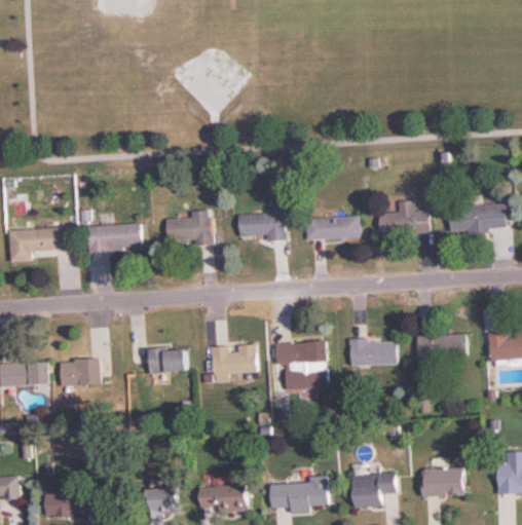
[(379,235),(432,233),(431,210),(415,211),(415,200),(399,200),(400,212),(379,212),(379,235)]
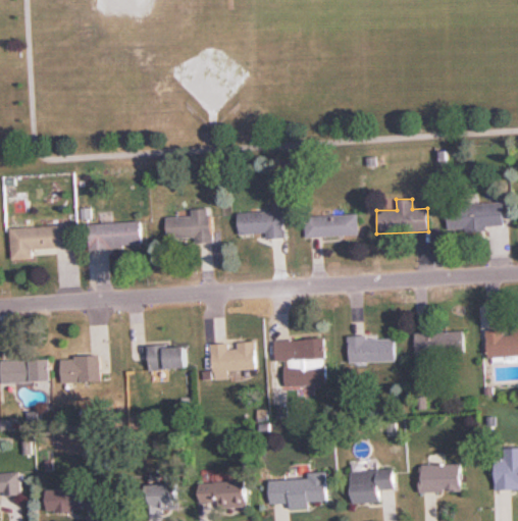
[(504,203),(448,205),(448,230),(505,228),(504,203)]
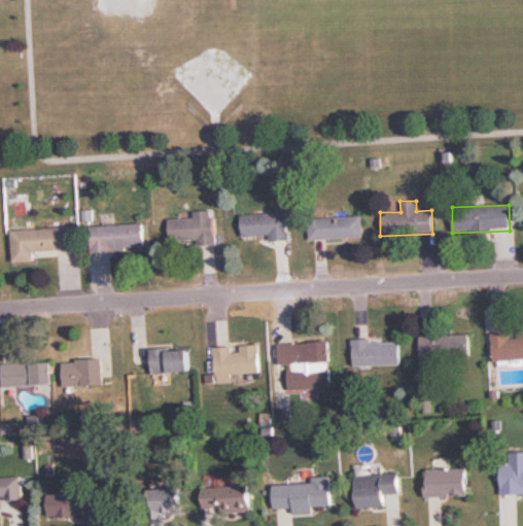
[(166,244),(214,243),(214,210),(192,211),(192,218),(166,219),(166,244)]
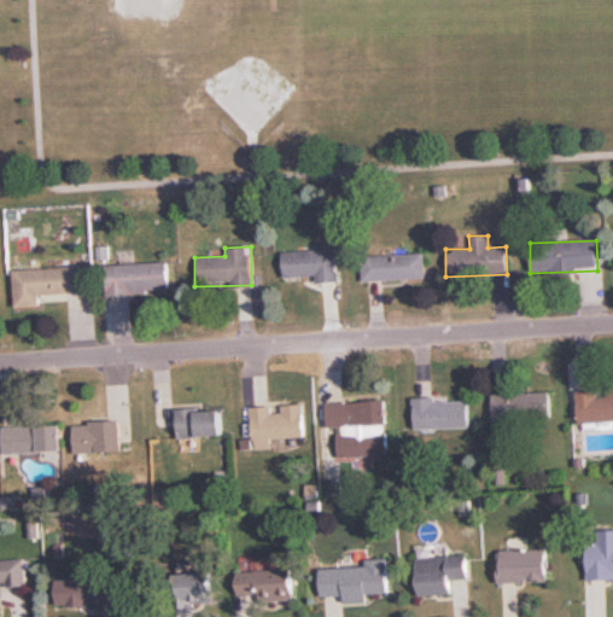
[(337,250),(284,250),(284,278),(337,278),(337,250)]
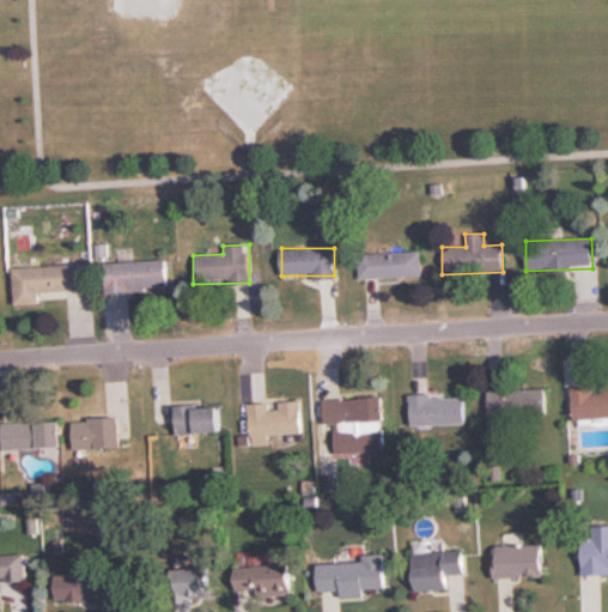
[(420,252),(357,252),(357,277),(420,277),(420,252)]
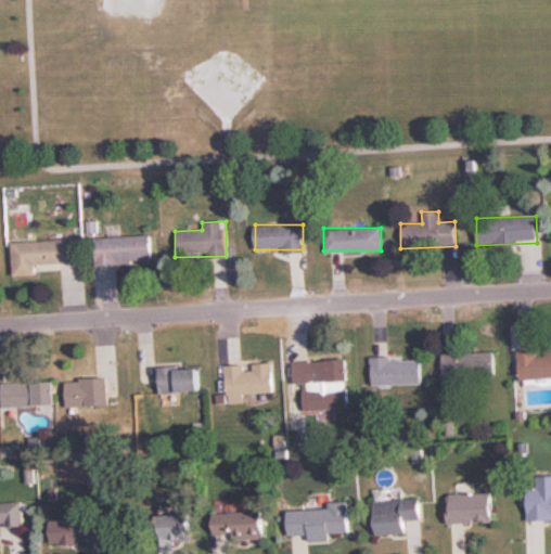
[(151,235),(94,237),(95,265),(151,262),(151,235)]
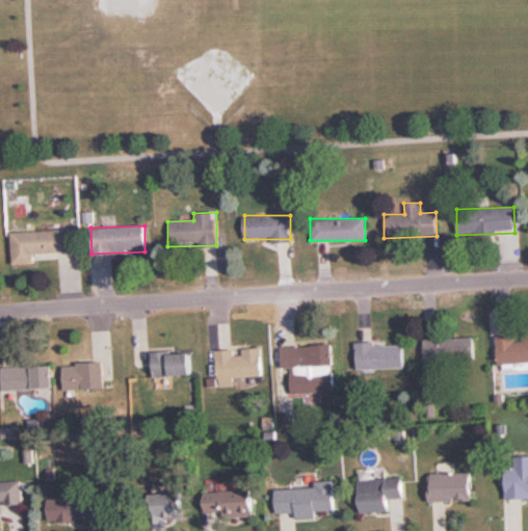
[(11,264),(33,264),(33,254),(71,253),(71,230),(10,231),(11,264)]
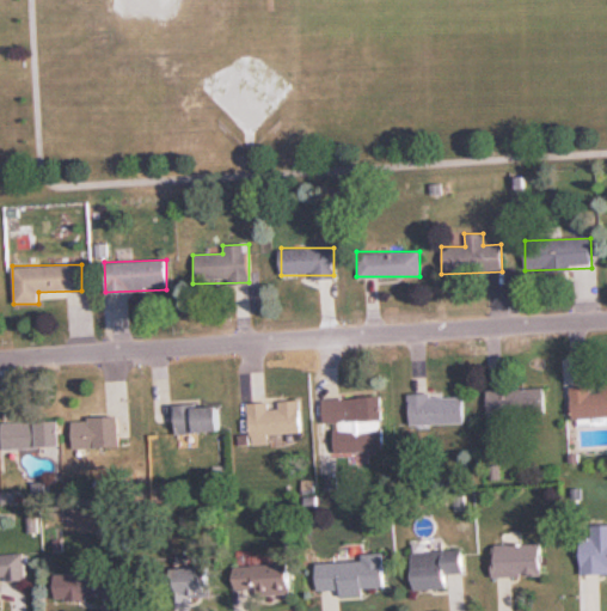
[(606,386),(569,388),(569,419),(606,417),(606,386)]
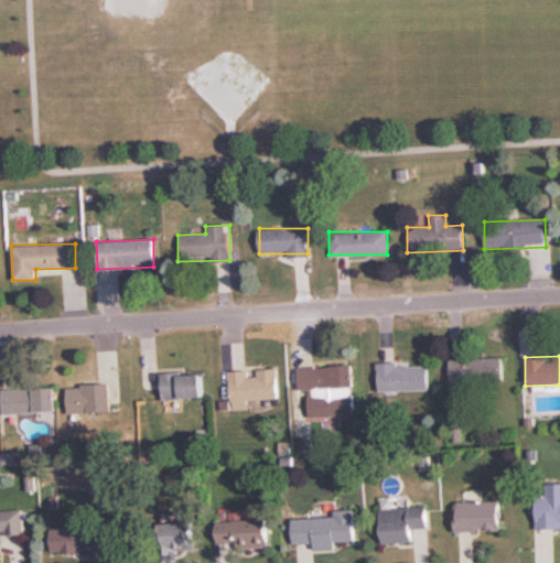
[(448,359),(449,383),(502,382),(502,358),(448,359)]
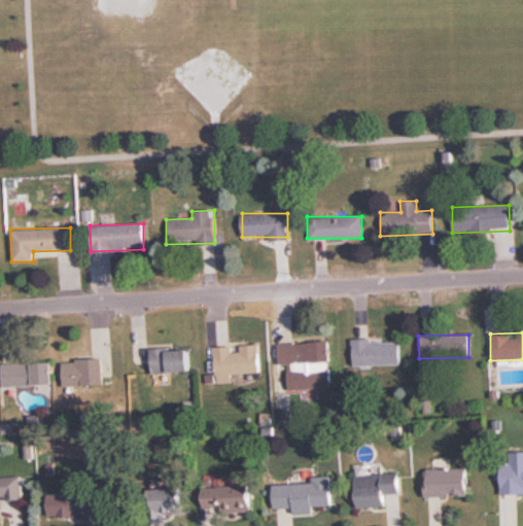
[(398,365),(398,341),(349,341),(349,365),(398,365)]
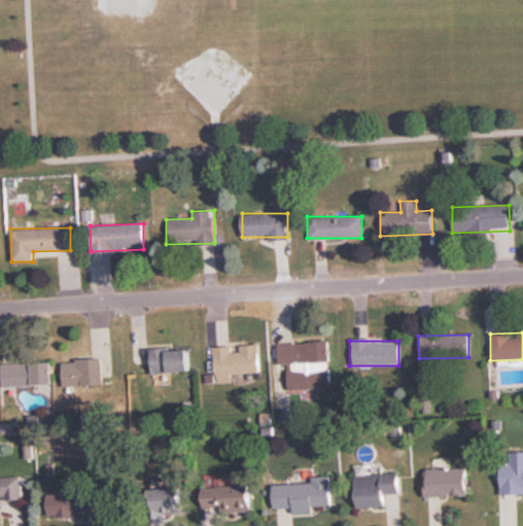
[(276,344),(276,365),(287,365),(287,390),(328,389),(327,343),(276,344)]
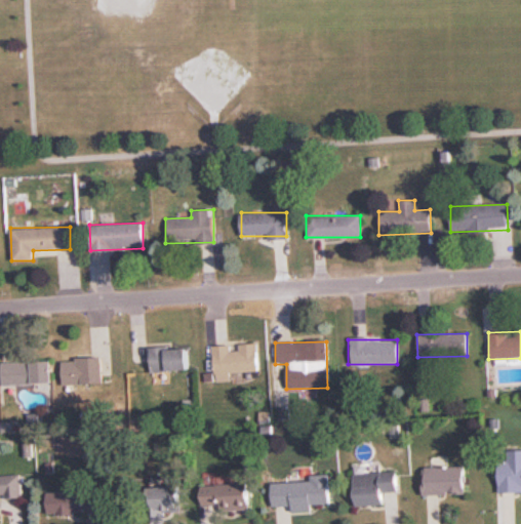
[(229,372),(256,372),(256,344),(237,344),(237,346),(211,347),(211,380),(229,380),(229,372)]
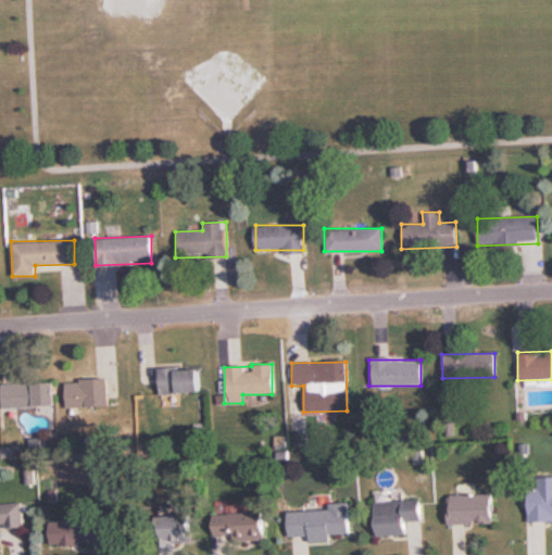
[(200,393),(200,368),(157,368),(157,393),(200,393)]
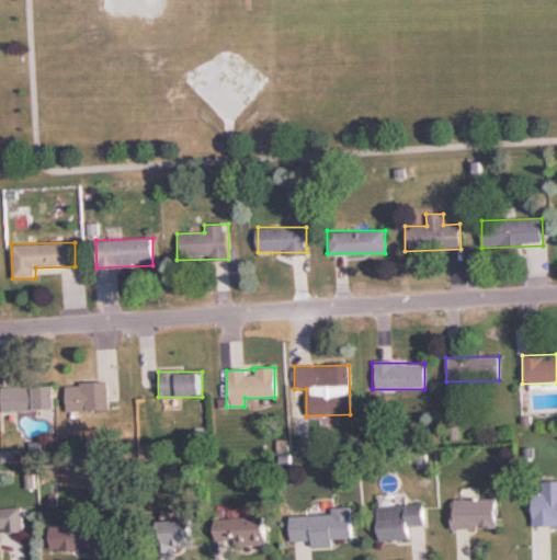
[(66,384),(66,412),(109,411),(109,383),(66,384)]
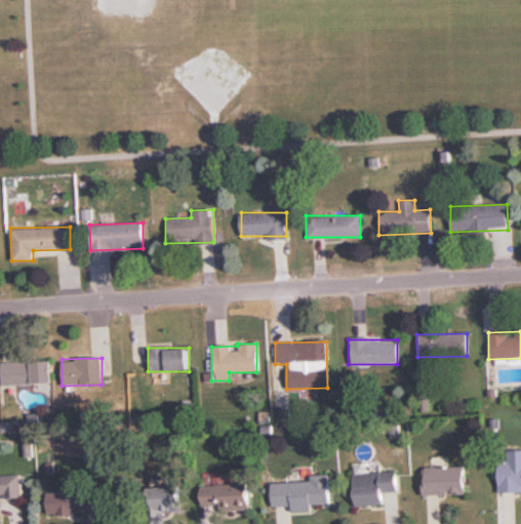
[(32,361),(32,384),(52,384),(52,361),(32,361)]
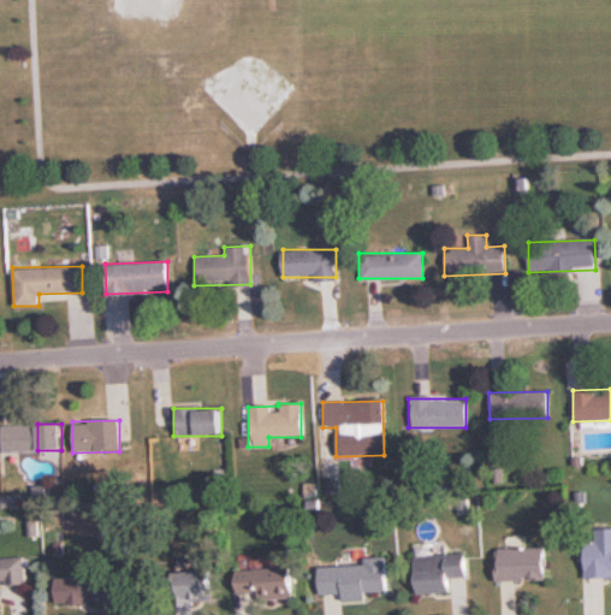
[(33,453),(33,426),(1,426),(1,453),(33,453)]
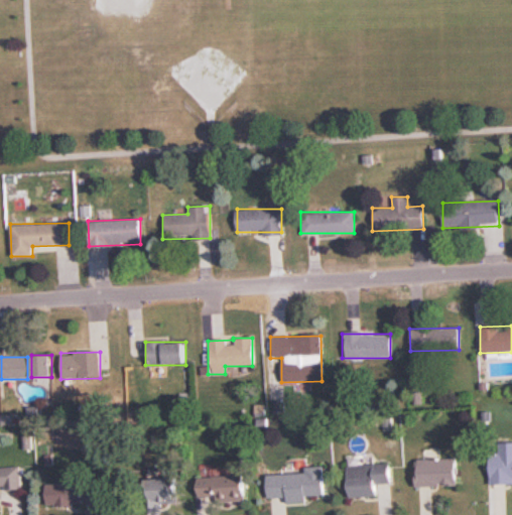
[(511,454),(488,454),(488,484),(511,483),(511,454)]
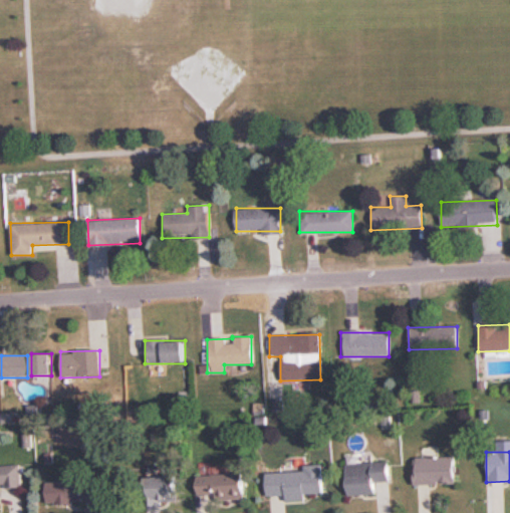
[(456,484),(456,457),(413,457),(413,484),(456,484)]
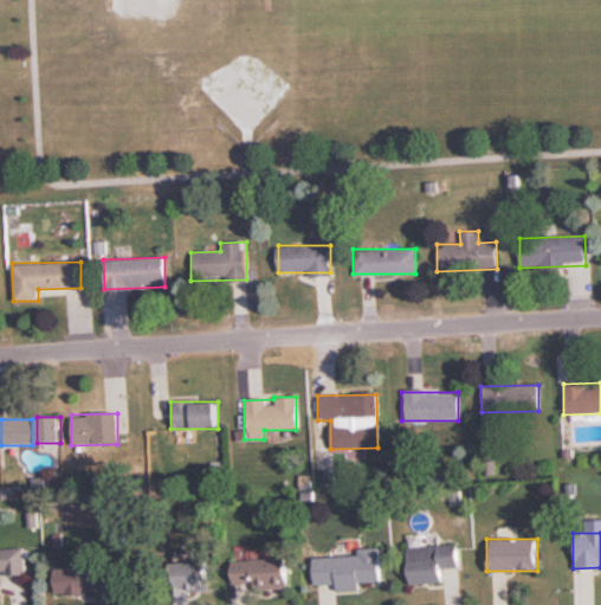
[(407,546),(408,585),(441,584),(441,568),(460,568),(459,546),(407,546)]
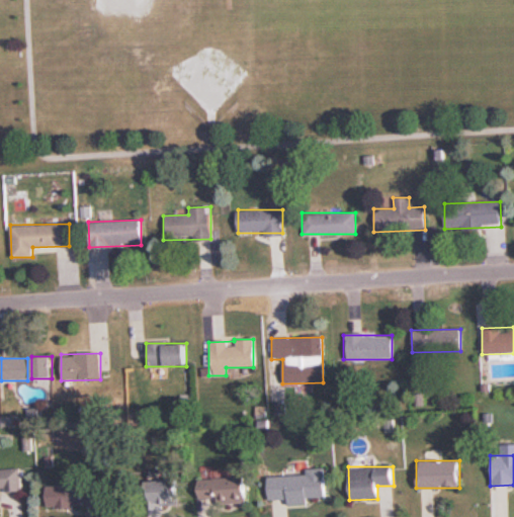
[(268,504),(308,503),(308,499),(325,498),(324,468),(304,468),(304,476),(267,476),(268,504)]
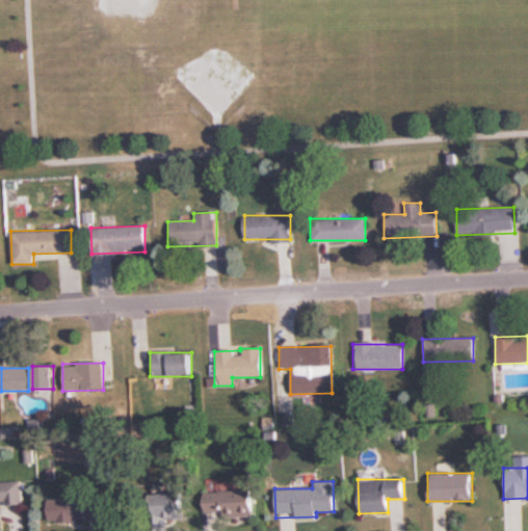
[(0,505),(20,505),(19,482),(0,482),(0,505)]
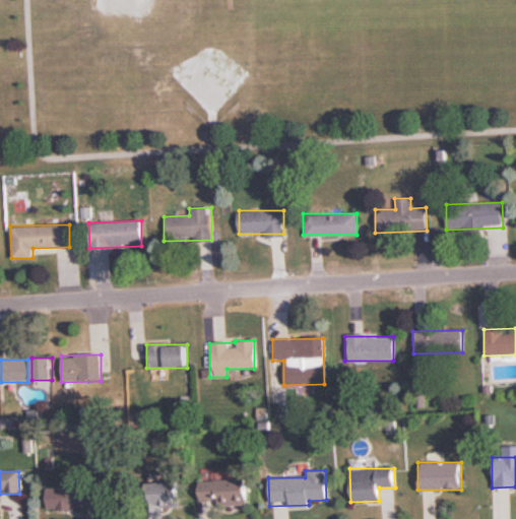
[(199,479),(199,504),(250,505),(251,480),(199,479)]
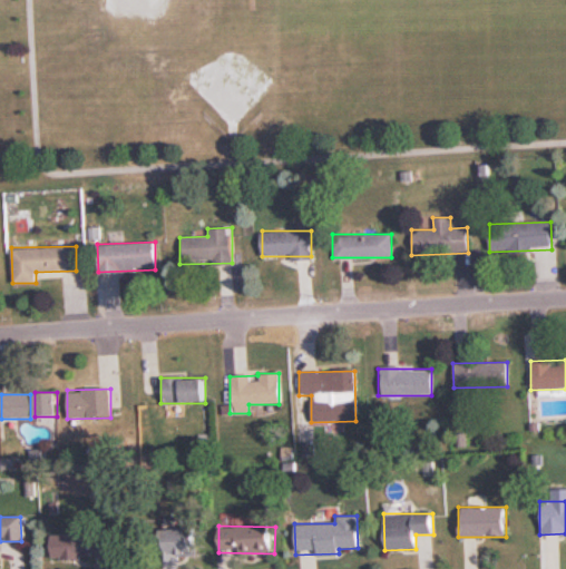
[(199,553),(199,527),(163,527),(163,553),(199,553)]
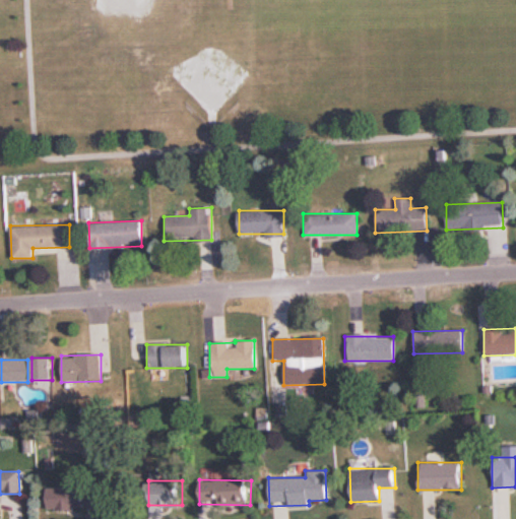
[(77,488),(43,488),(43,511),(77,511),(77,488)]
